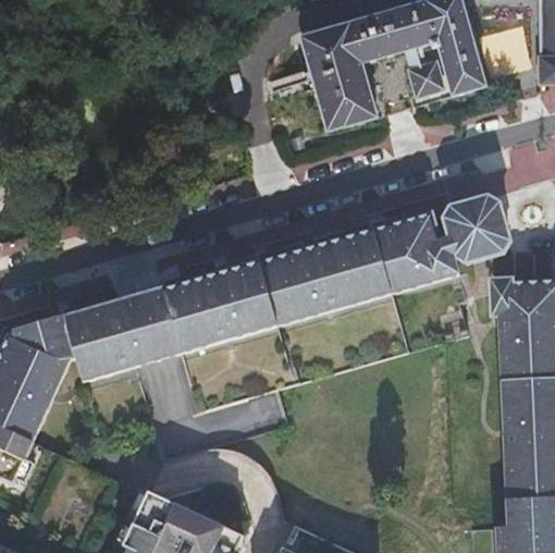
[(419,64),(410,68),(408,68),(416,96),(449,86),(452,93),(484,84),(460,0),(419,0),(299,34),(327,128),(375,114),(360,60),(405,48),(414,46),(419,64)]
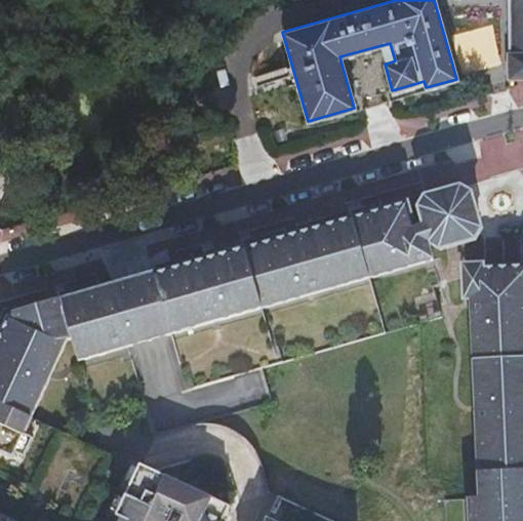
[(507,76),(522,76),(522,0),(515,0),(517,50),(508,50),(507,50),(507,76)]
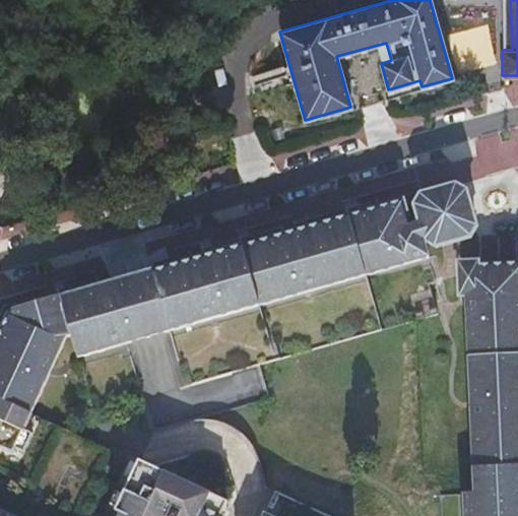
[(502,0),(503,50),(512,50),(510,0),(502,0)]
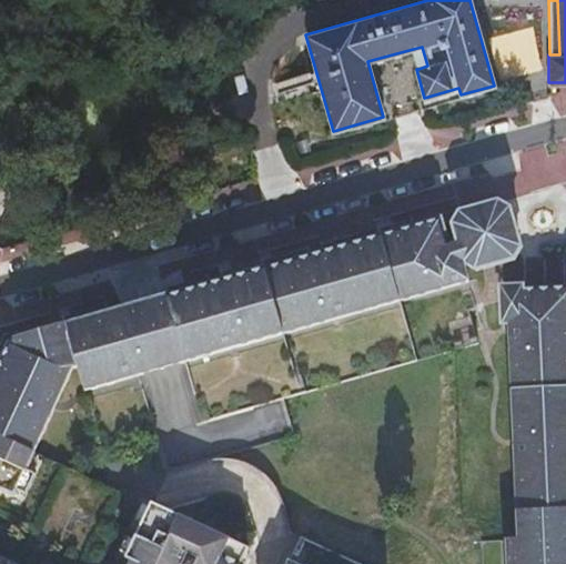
[(413,49),(418,69),(427,66),(422,47),(413,49)]
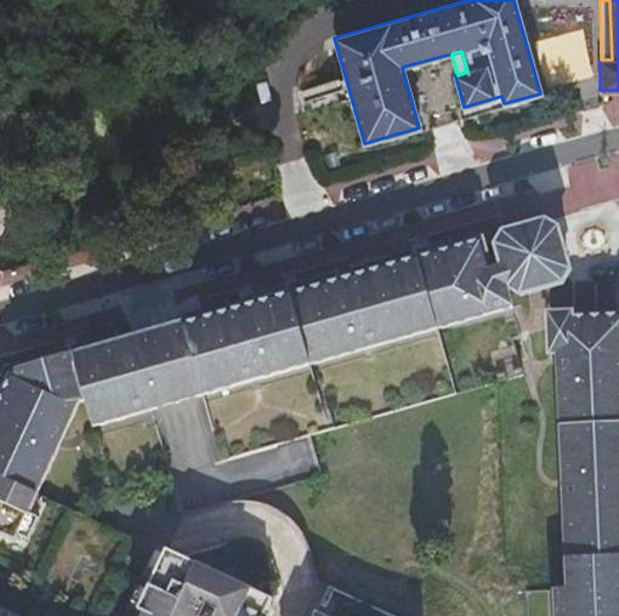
[(418,254),(433,325),(511,303),(505,283),(518,290),(560,278),(563,272),(566,266),(555,224),(543,218),(501,229),(495,241),(501,262),(489,266),(481,235),(450,244),(418,254)]
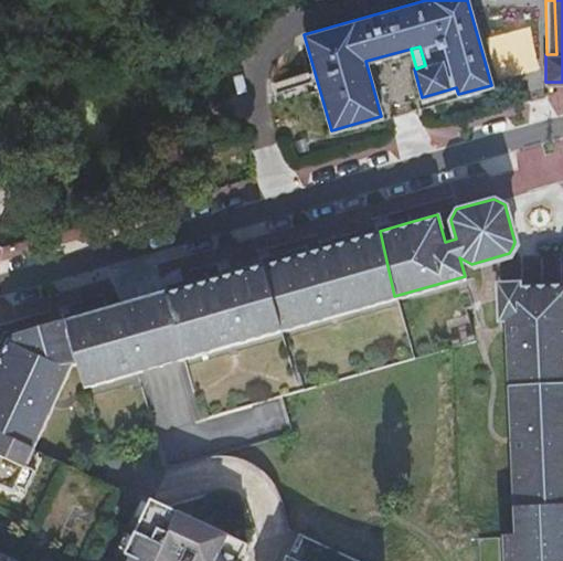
[(394,296),(380,231),(264,264),(280,328),(394,296)]
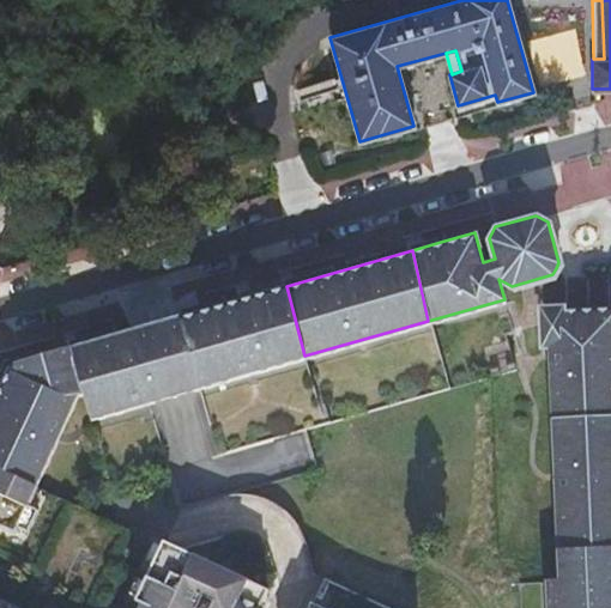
[(304,356),(286,286),(179,316),(199,385),(304,356)]
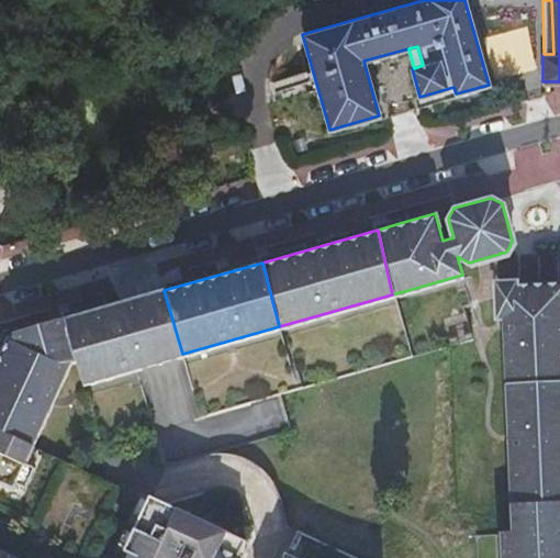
[(501,315),(508,486),(559,482),(559,280),(515,282),(514,279),(494,280),(495,315),(501,315)]
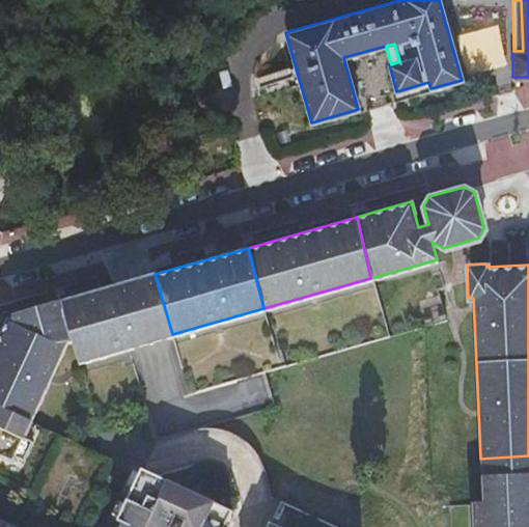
[(172,334),(155,274),(113,285),(102,288),(8,315),(0,332),(0,405),(30,419),(66,340),(71,339),(78,361),(128,347),(172,334)]
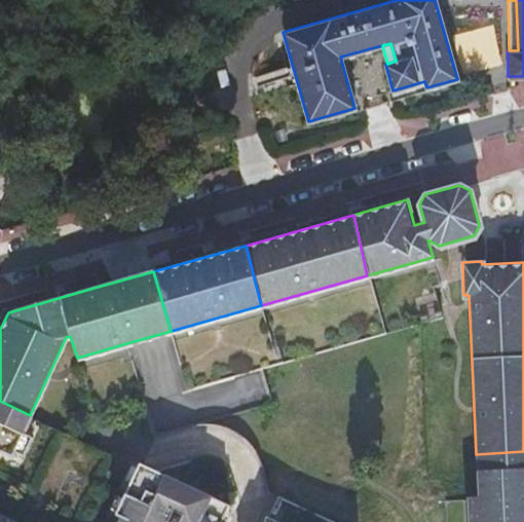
[(0,449),(11,454),(30,415),(0,401),(0,449)]
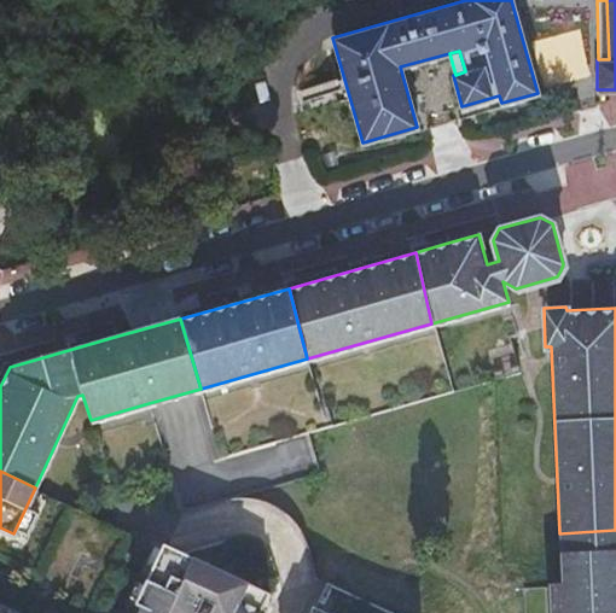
[(561,550),(615,548),(615,530),(559,533),(561,550)]
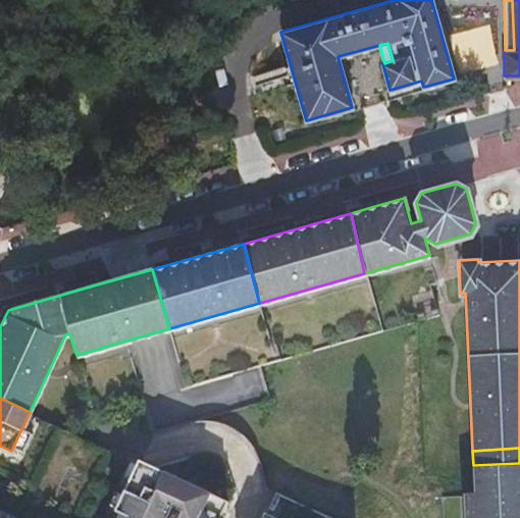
[(222,517),(223,516),(219,515),(226,501),(147,464),(138,459),(114,510),(119,512),(116,517),(222,517)]
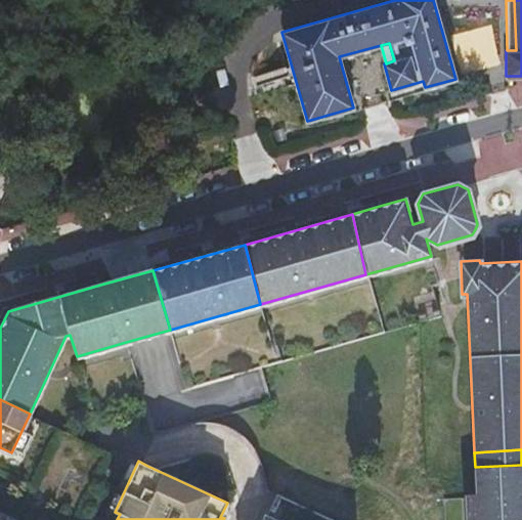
[(521,519),(521,465),(475,467),(476,492),(465,492),(466,519),(277,519),(265,514),(262,519),(521,519)]
